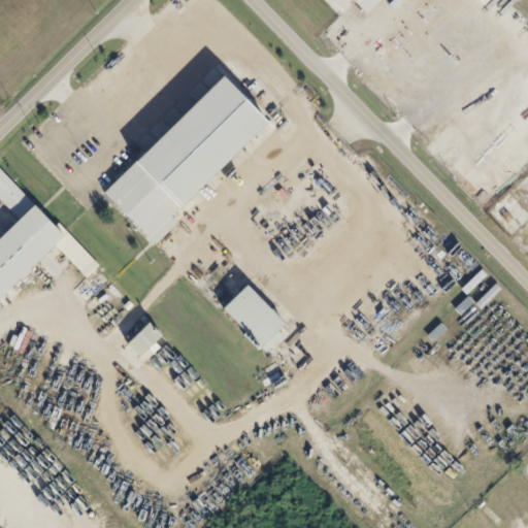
[(349,0),(363,14),(377,0),(349,0)]
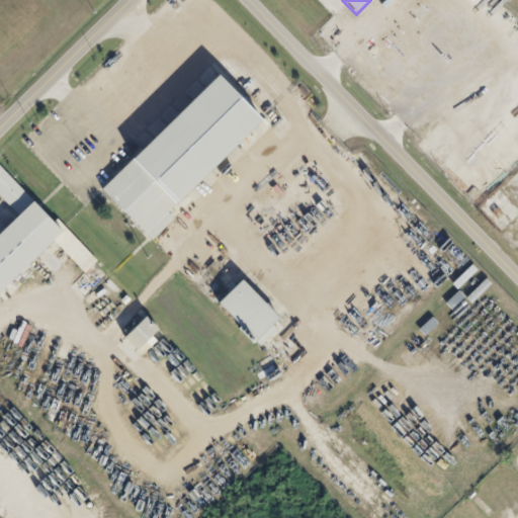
[(179,203),(135,160),(218,76),(261,119),(179,203)]
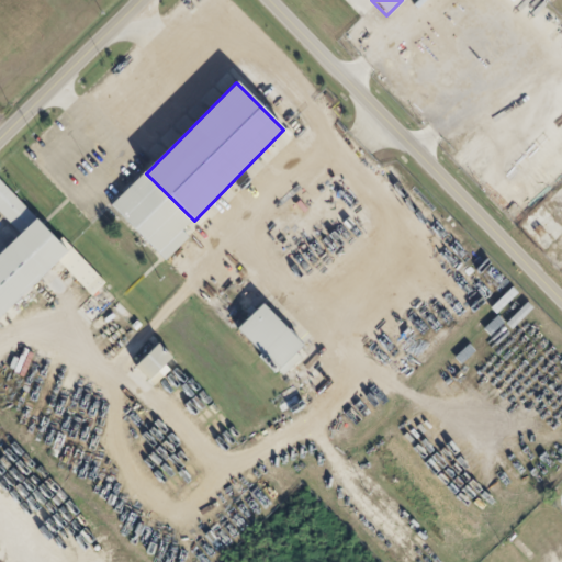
[(0,316),(0,253),(34,218),(66,249),(0,316)]
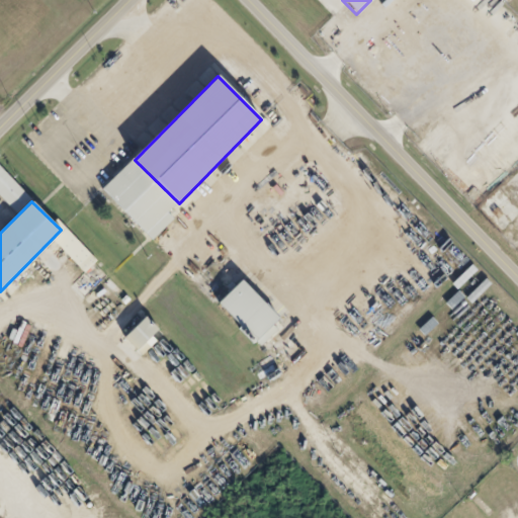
[(95,261),(70,233),(57,245),(83,273),(95,261)]
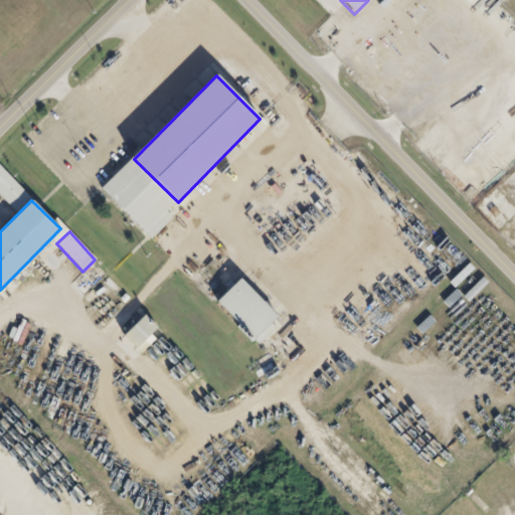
[(279,316),(254,341),(218,305),(242,280),(279,316)]
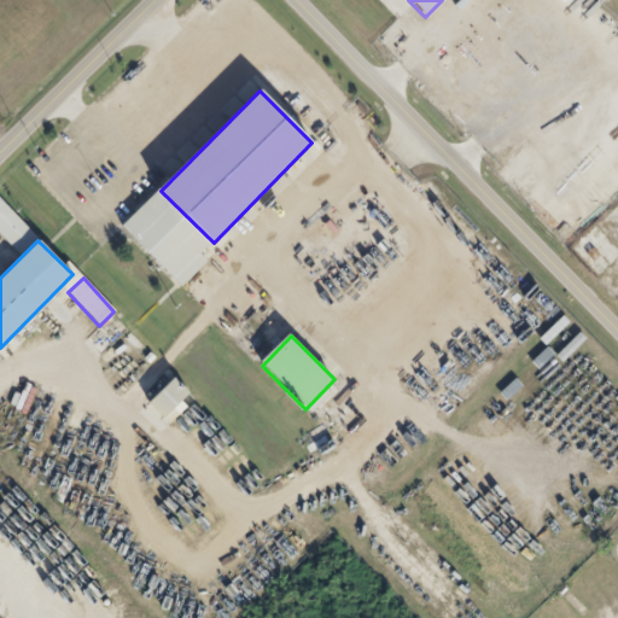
[(143,403),(159,419),(185,392),(168,377),(143,403)]
